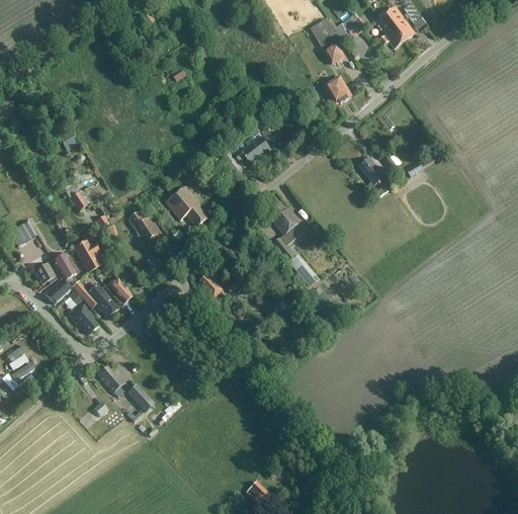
[(413,2),(404,8),(410,16),(418,10),(413,2)]
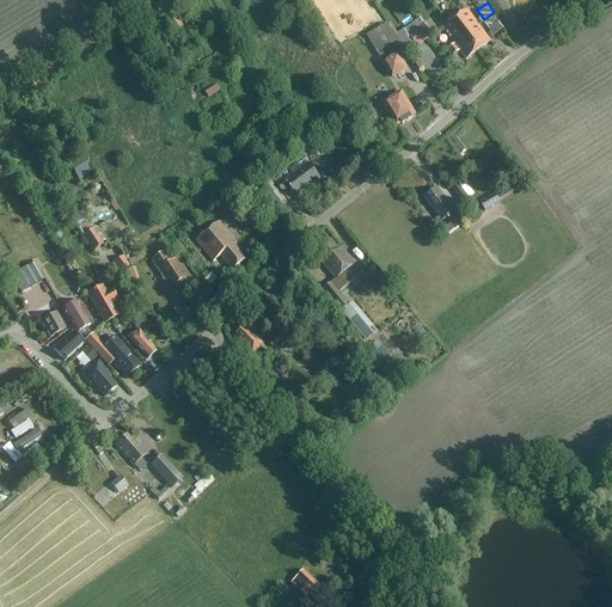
[(467,6),(454,16),(479,47),(490,38),(467,6)]
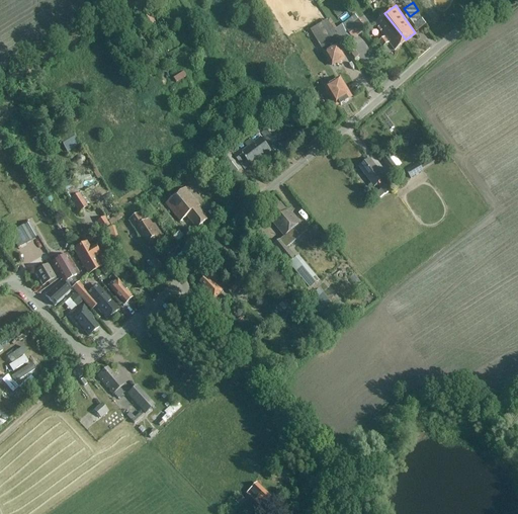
[(353,36),(366,26),(355,12),(334,27),(344,40),(351,34),(353,36)]
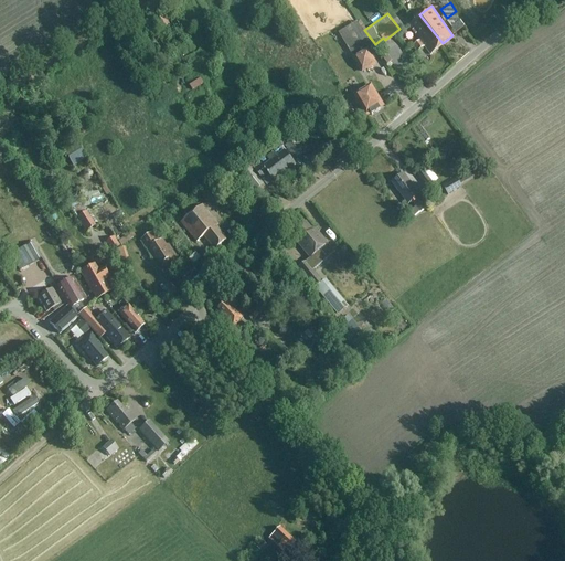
[(419,14),(408,22),(419,38),(413,43),(417,49),(424,43),(430,52),(443,43),(419,14)]
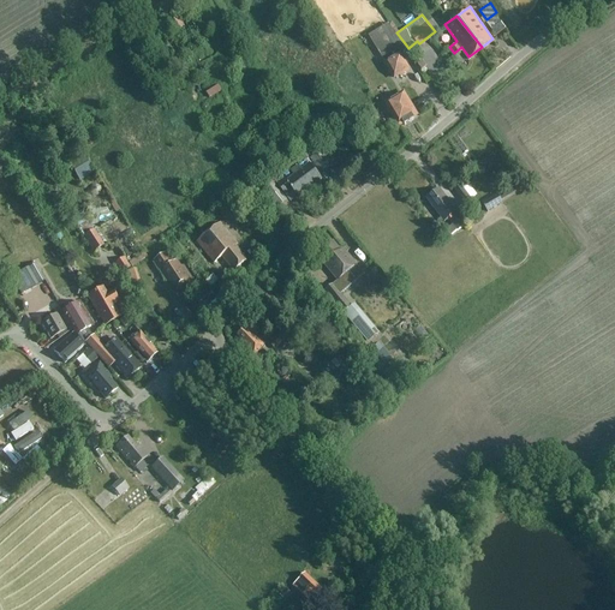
[(398,48),(396,46),(383,23),(376,28),(389,49),(382,54),(394,75),(399,71),(400,73),(405,71),(404,69),(408,66),(401,53),(402,52),(400,47),(398,48)]
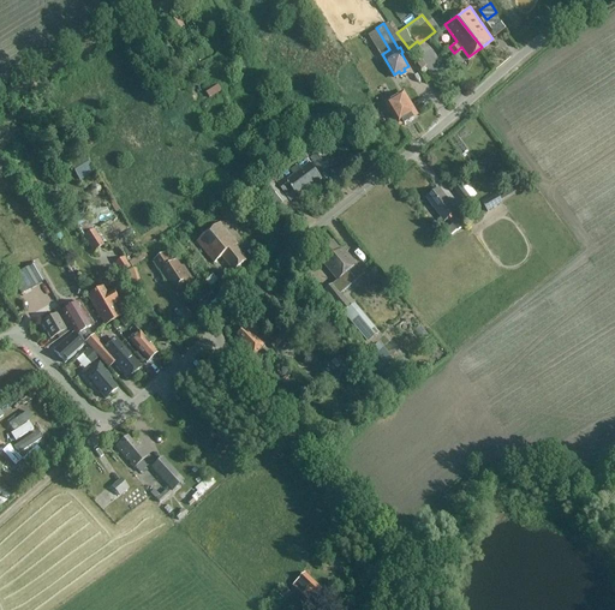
[(171,54),(160,60),(167,75),(179,67),(174,58),(173,58),(171,54)]
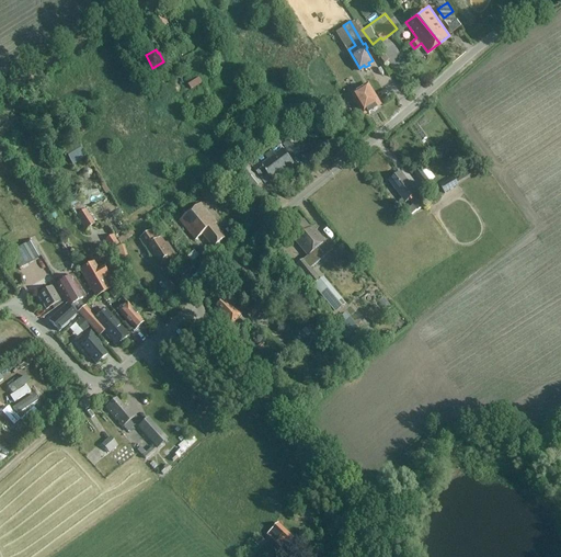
[(151,68),(146,58),(137,64),(142,72),(151,68)]
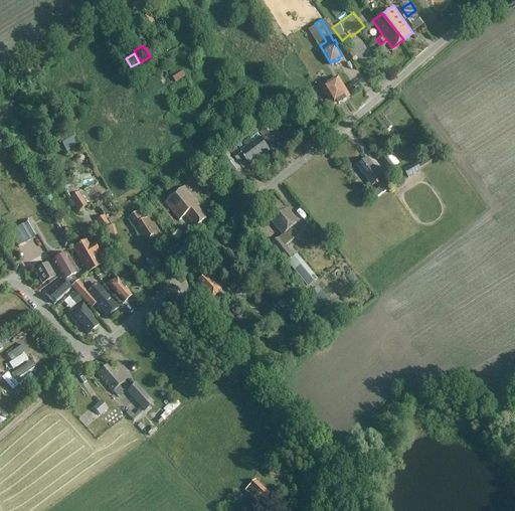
[(182,68),(172,74),(175,78),(185,72),(182,68)]
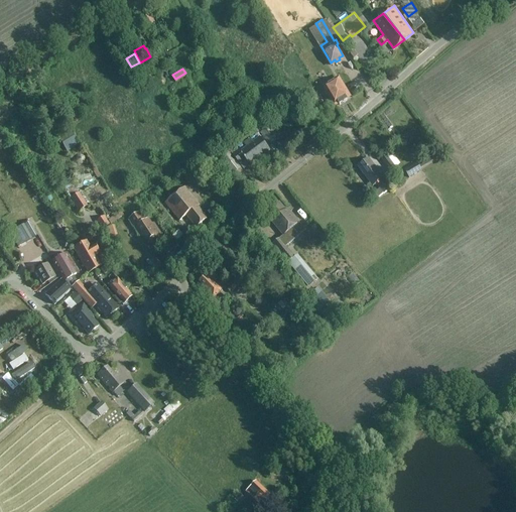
[(350,94),(339,76),(324,85),(335,103),(339,101),(340,103),(347,98),(346,96),(350,94)]
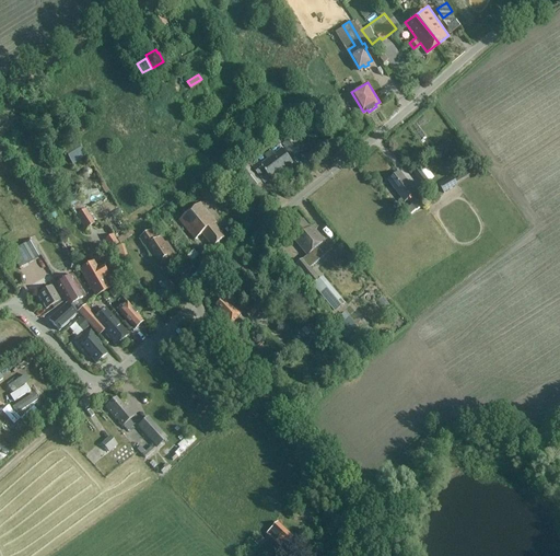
[(282,141),(289,151),(300,143),(295,138),(292,134),(282,141)]
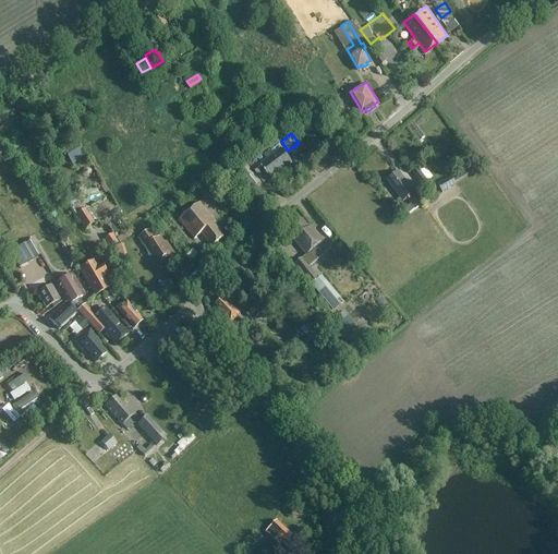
[(70,157),(83,149),(76,140),(64,147),(70,157)]
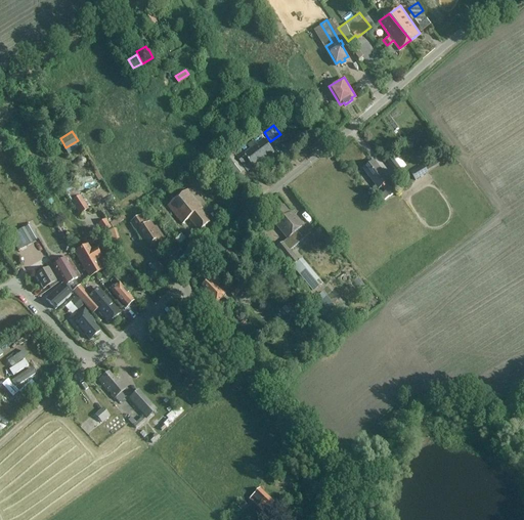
[(243,148),(236,154),(239,158),(245,164),(250,160),(254,165),(274,149),(265,137),(258,142),(255,137),(247,142),(250,146),(245,150),(243,148)]
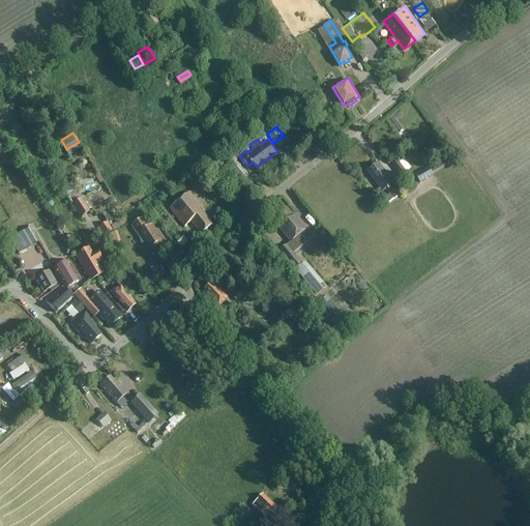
[(226,158),(238,175),(247,169),(236,154),(234,152),(226,158)]
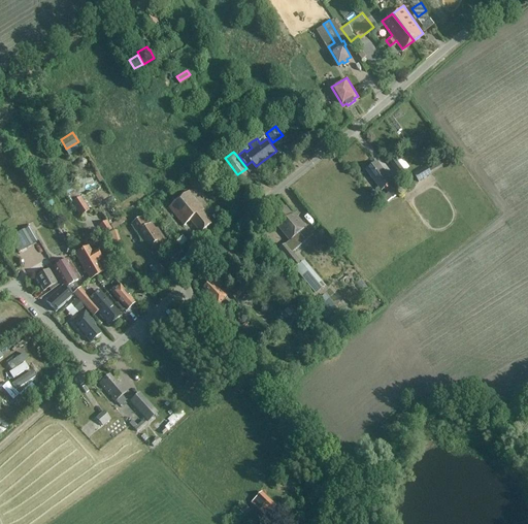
[(390,160),(399,172),(409,164),(401,153),(396,157),(395,156),(390,160)]
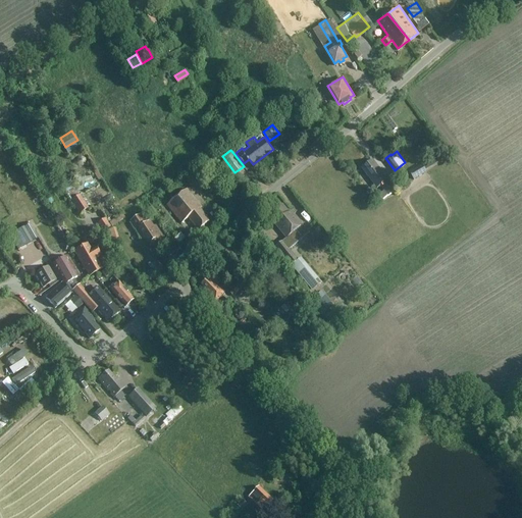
[(377,186),(380,183),(383,188),(375,195),(379,201),(396,188),(388,176),(387,177),(385,174),(387,172),(384,168),(382,170),(372,158),(362,165),(377,186)]
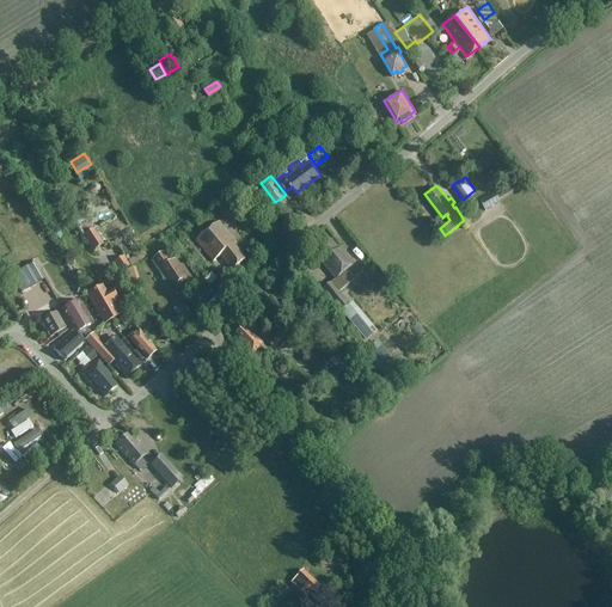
[(239,200),(230,206),(234,214),(245,207),(239,200)]
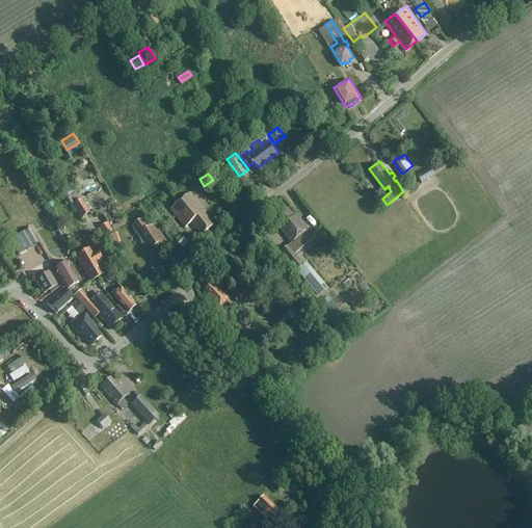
[(104,202),(117,193),(110,181),(97,189),(104,202)]
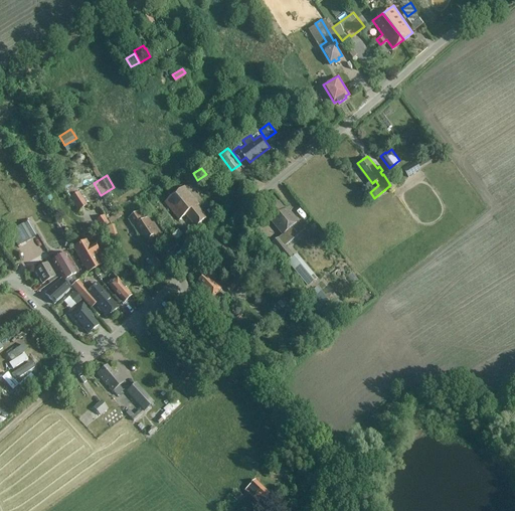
[(75,181),(78,188),(88,184),(84,177),(75,181)]
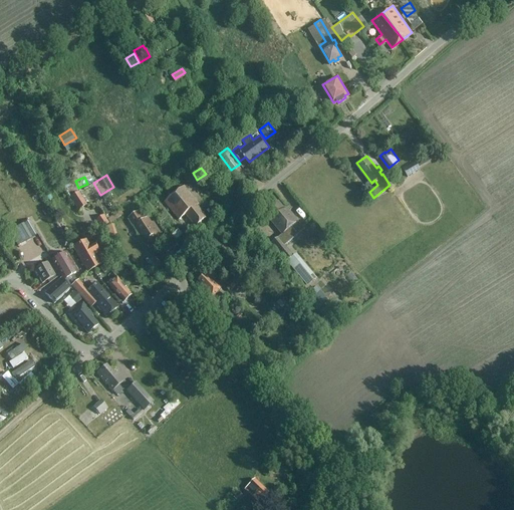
[(185,183),(165,199),(179,217),(186,212),(195,224),(207,215),(197,203),(199,201),(185,183)]
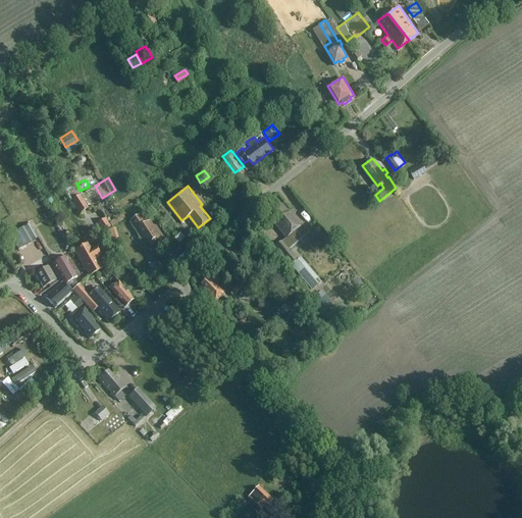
[(70,198),(80,211),(88,206),(80,192),(70,198)]
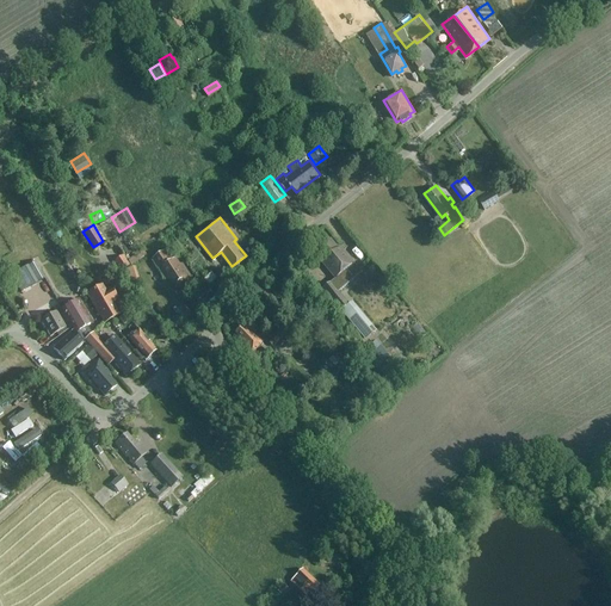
[(331,279),(323,285),(365,336),(375,328),(362,311),(355,302),(352,303),(349,300),(347,301),(338,289),(353,276),(346,266),(355,260),(340,243),(338,246),(331,236),(318,247),(326,257),(322,259),(326,264),(335,274),(331,279)]
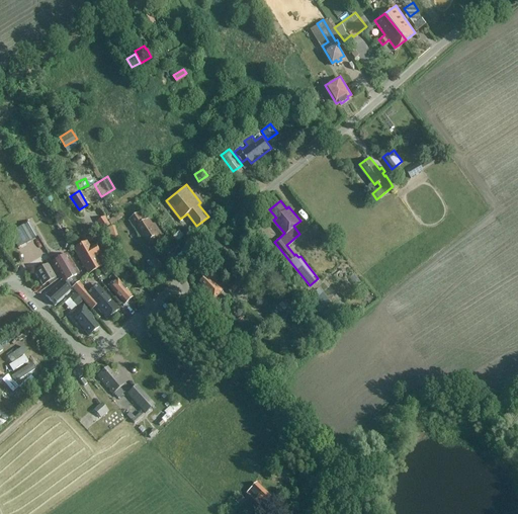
[(140,210),(130,217),(149,246),(164,236),(154,221),(152,222),(149,217),(146,219),(140,210)]
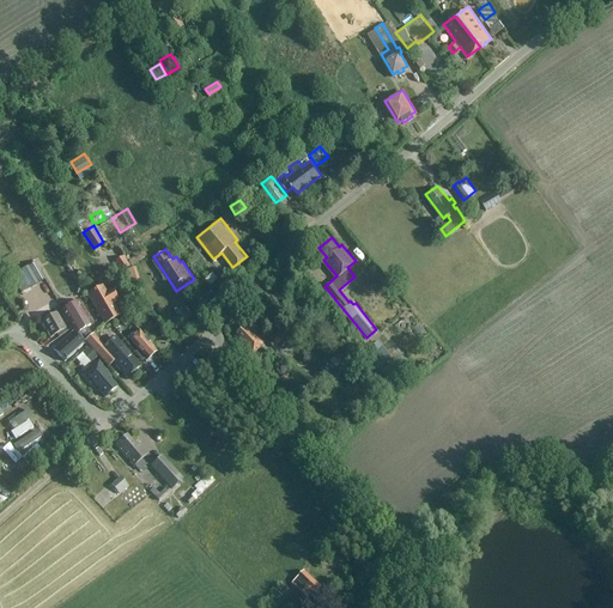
[(125,251),(114,259),(121,268),(131,262),(125,251)]
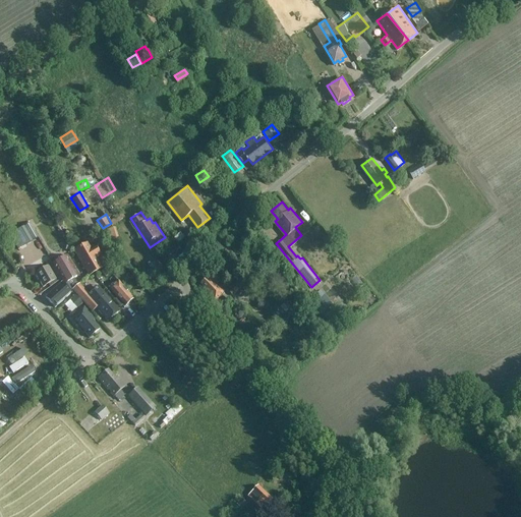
[(40,235),(31,221),(30,219),(24,223),(34,238),(40,235)]
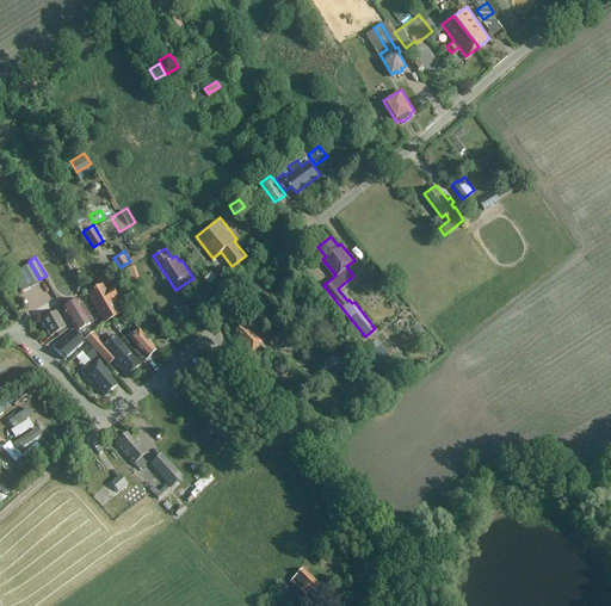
[(34,283),(39,279),(29,261),(20,266),(30,284),(34,283)]
